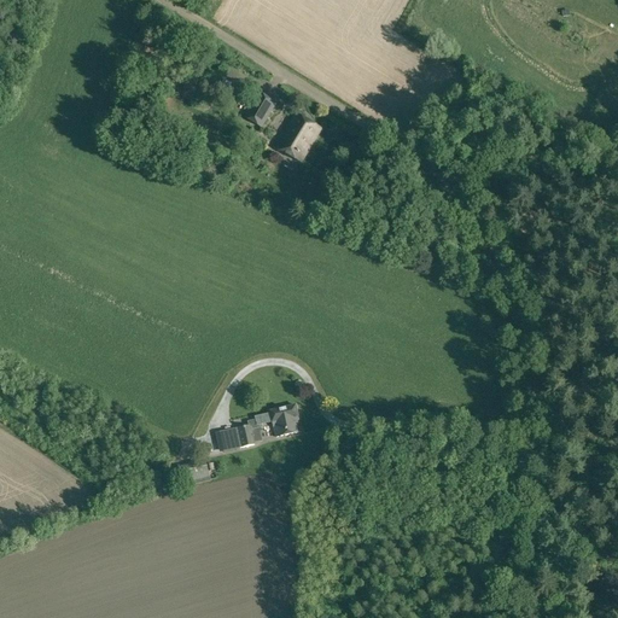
[(182,93),(190,99),(198,91),(191,83),(182,93)]
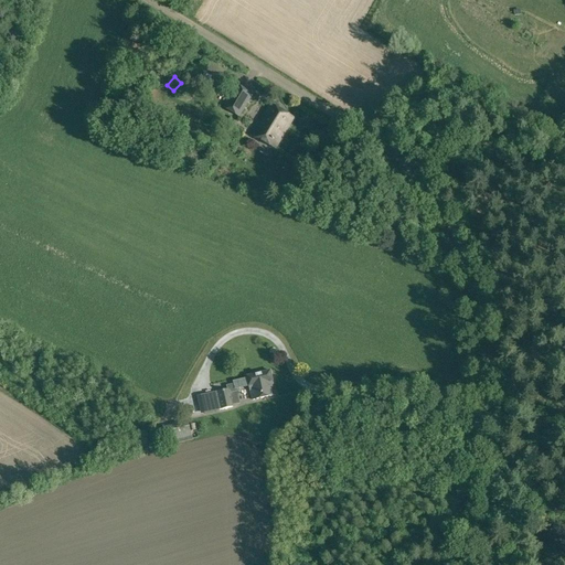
[(224,108),(241,117),(254,94),(237,85),(224,108)]
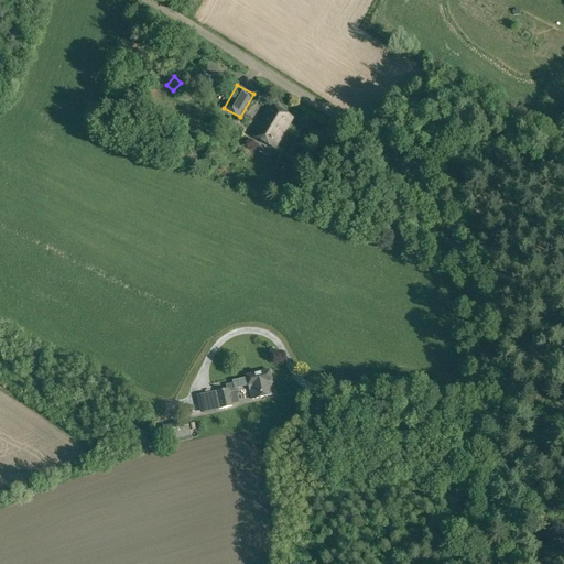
[(252,134),(275,149),(293,118),(270,105),(252,134)]
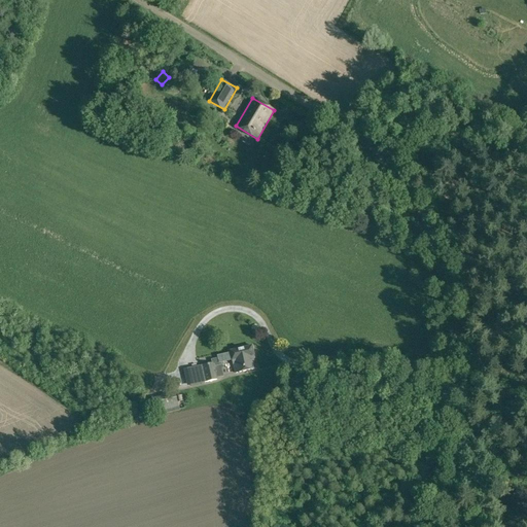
[(256,369),(255,359),(252,346),(231,351),(231,353),(218,355),(219,357),(212,359),(214,362),(215,367),(222,365),(222,363),(233,361),(236,373),(256,369)]
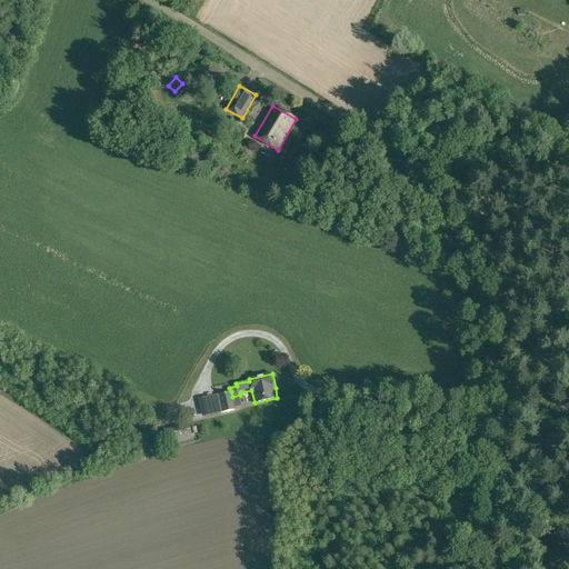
[(193,442),(190,428),(176,431),(178,446),(193,442)]
